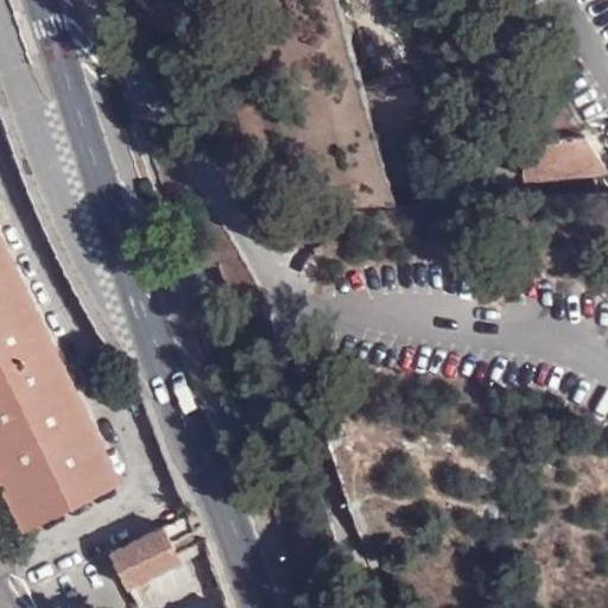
[(409,73),(361,84),(380,150),(426,137),(409,73)]
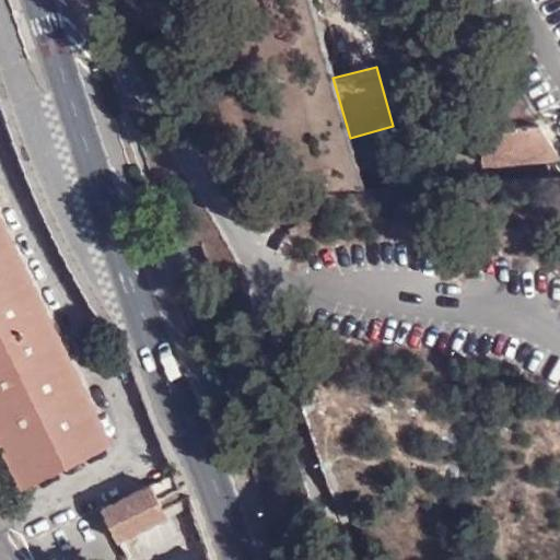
[(559,158),(539,125),(482,128),(483,166),(559,161),(559,158)]
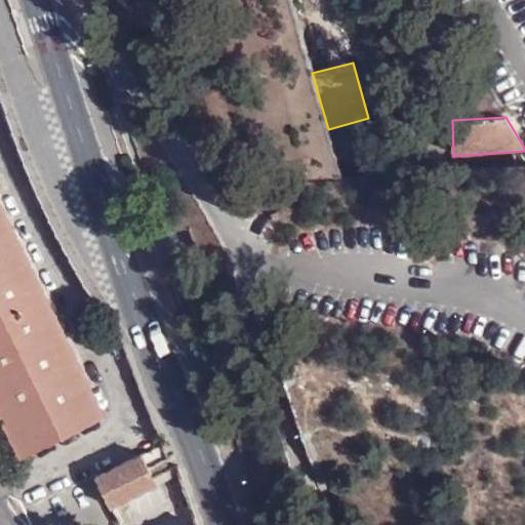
[(0,416),(19,457),(107,415),(18,232),(0,195),(0,416)]
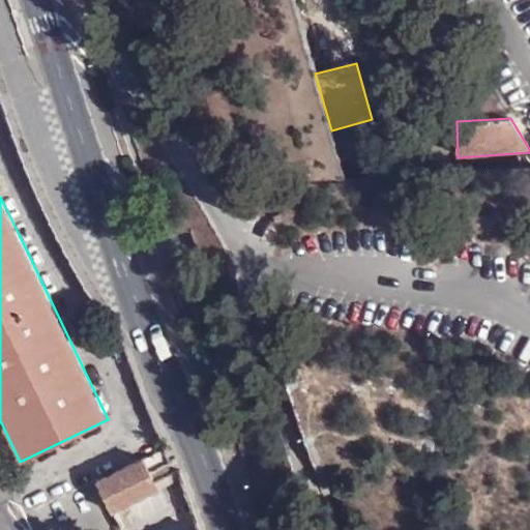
[(156,488),(141,458),(94,481),(110,512),(156,488)]
